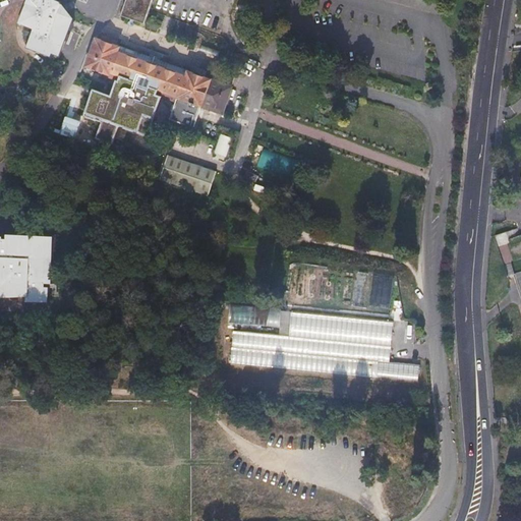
[(29,0),(20,23),(34,29),(29,46),(50,54),(53,47),(60,49),(69,25),(67,15),(55,10),(58,0),(29,0)]
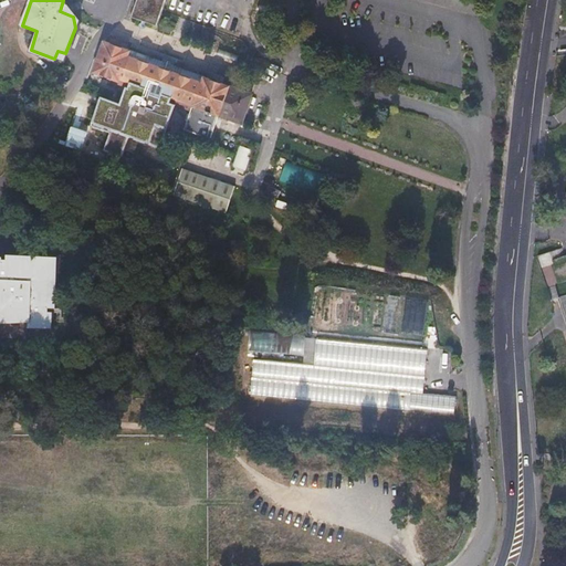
[(137,0),(133,14),(155,22),(163,0),(137,0)]
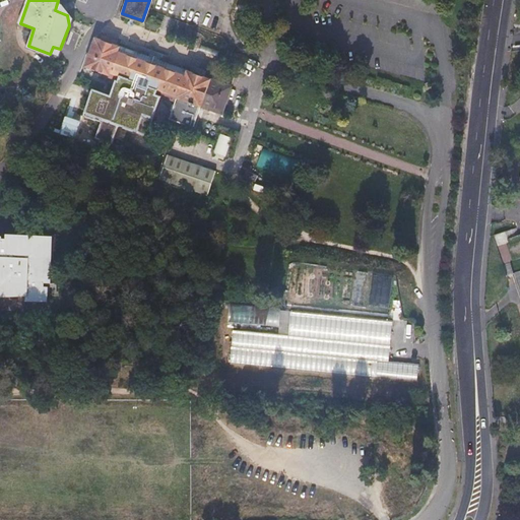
[(217,106),(224,85),(190,72),(191,68),(123,44),(124,41),(98,31),(85,64),(108,72),(107,75),(115,78),(146,89),(161,95),(176,101),(172,111),(192,118),(200,100),(217,106)]
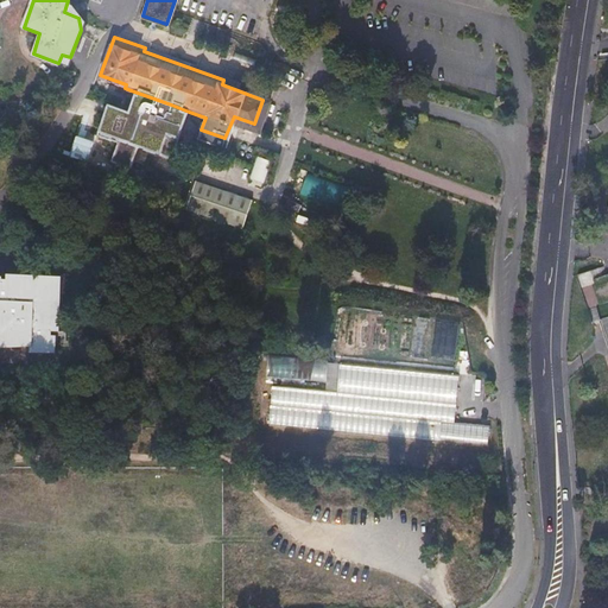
[(171,105),(134,92),(128,109),(107,102),(96,132),(97,132),(96,135),(101,138),(102,134),(105,135),(103,138),(109,140),(111,137),(116,139),(109,158),(128,165),(137,141),(143,144),(146,134),(143,133),(146,122),(144,121),(146,115),(153,119),(153,120),(164,124),(171,105)]
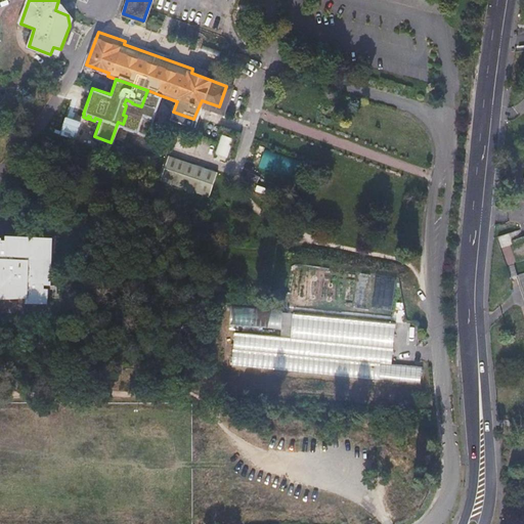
[(126,116),(123,124),(148,133),(163,96),(147,90),(141,106),(132,103),(132,102),(126,99),(124,104),(126,105),(123,115),(126,116)]
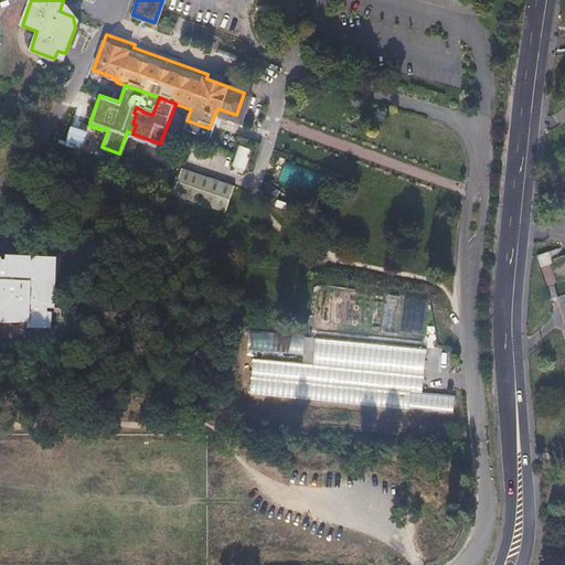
[(240,142),(232,164),(247,169),(254,148),(240,142)]
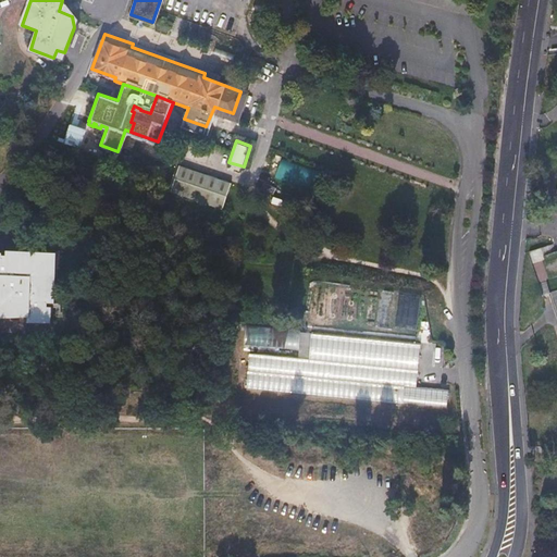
[(321,172),(283,157),(274,177),(313,193),(321,172)]
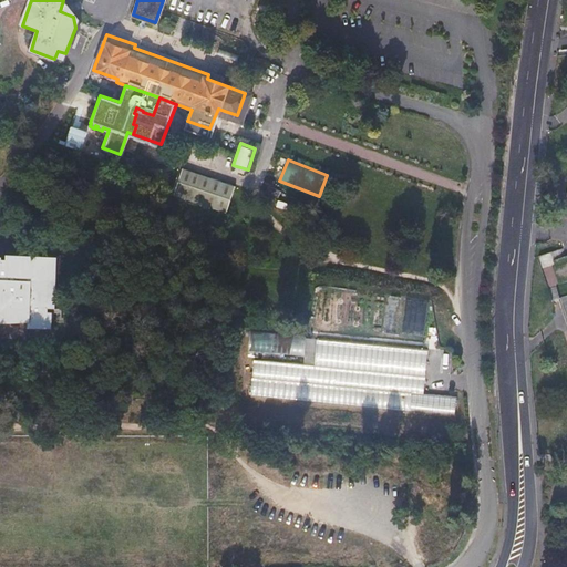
[(183,167),(173,196),(226,215),(236,186),(183,167)]
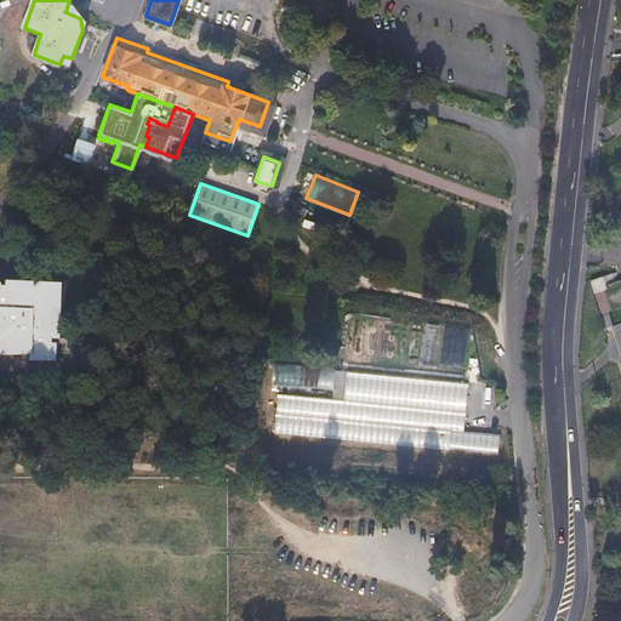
[(55,339),(58,285),(3,283),(3,291),(0,291),(0,352),(29,353),(28,360),(55,362),(55,346),(47,346),(47,339),(55,339)]
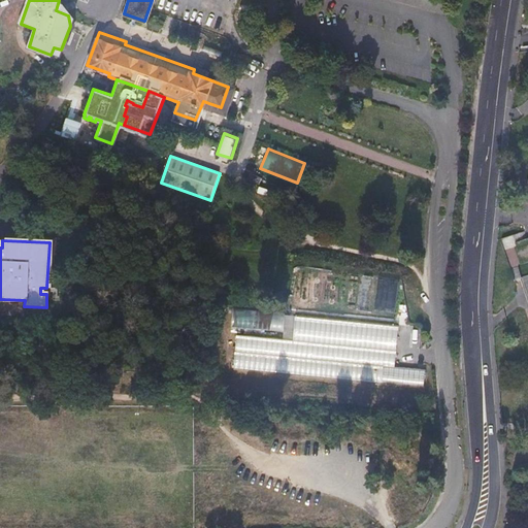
[(285,314),(233,308),(231,328),(284,333),(285,314)]
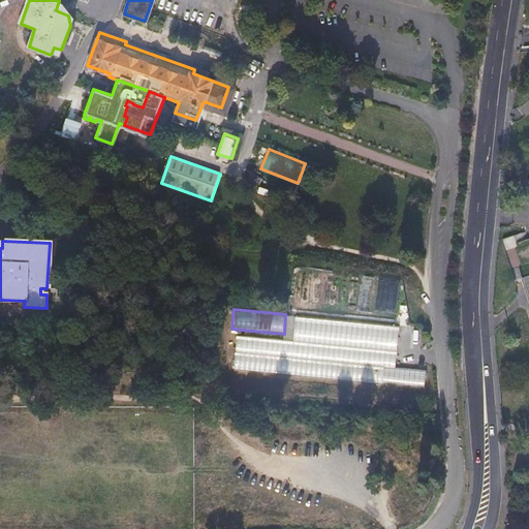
[(237,336),(234,369),(426,387),(427,371),(396,368),(400,329),(296,318),(293,341),(237,336)]
